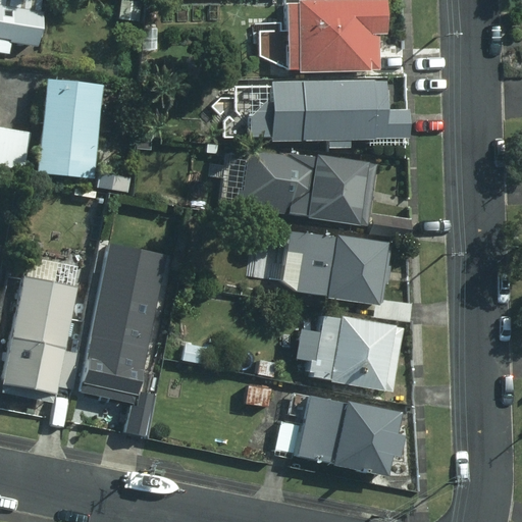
[(40,10),(41,0),(0,0),(0,51),(10,53),(11,42),(37,46),(42,11),(40,10)]
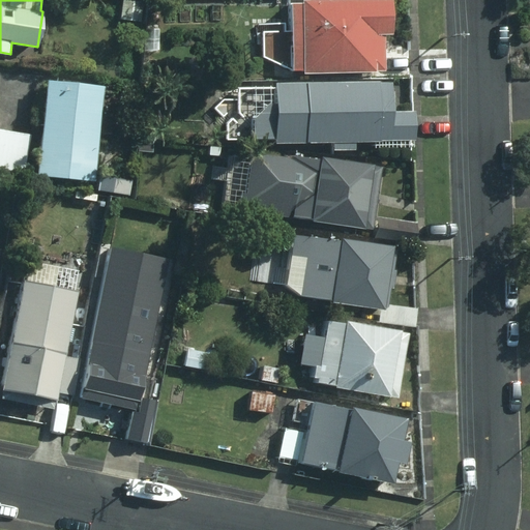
[(139,2),(125,0),(121,0),(119,19),(136,21),(139,2)]
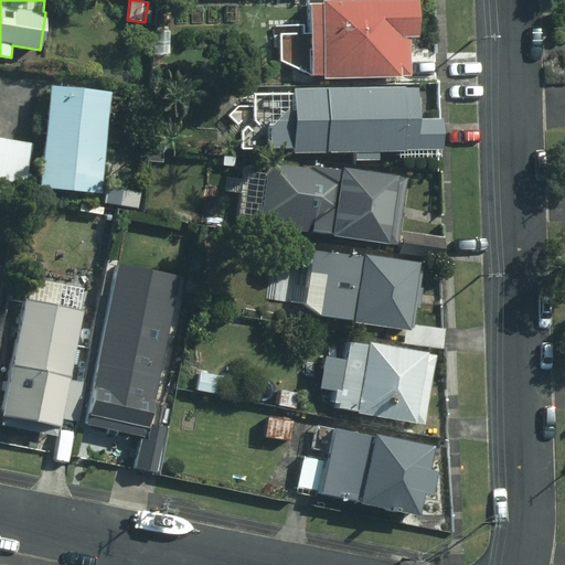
[(321,0),(321,2),(309,2),(311,73),(322,73),(322,77),(411,75),(409,36),(418,36),(416,0),(321,0)]
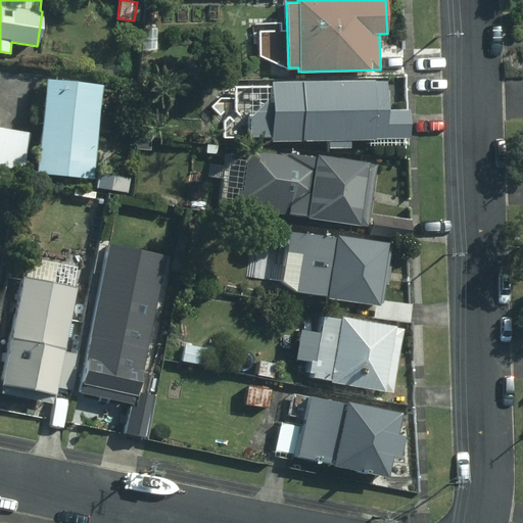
[(102,85),(45,79),(36,171),(93,178),(102,85)]
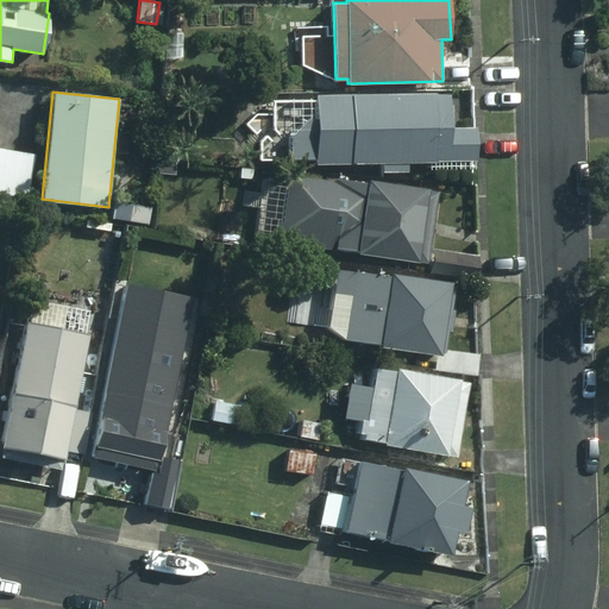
[(315,158),(314,164),(382,162),(381,170),(409,170),(408,162),(477,161),(476,127),(452,127),(451,93),(313,96),(313,102),(272,102),(274,130),(288,146),(289,158),(315,158)]
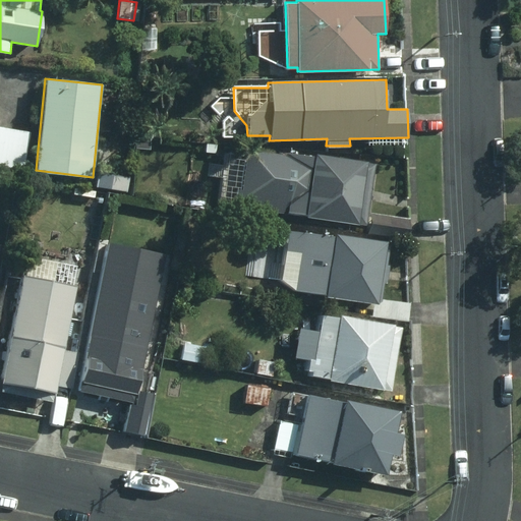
[(29,133),(0,127),(0,166),(22,169),(29,133)]
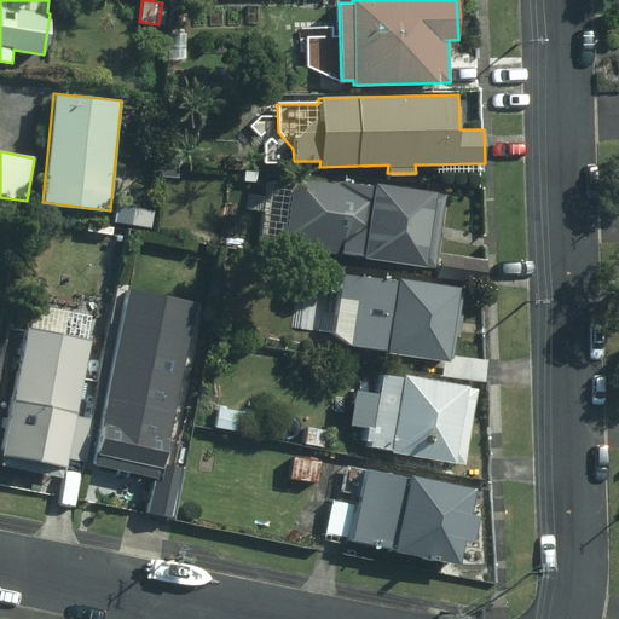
[(363,258),(435,267),(445,195),(335,180),(329,221),(318,220),(314,248),(364,255),(363,258)]
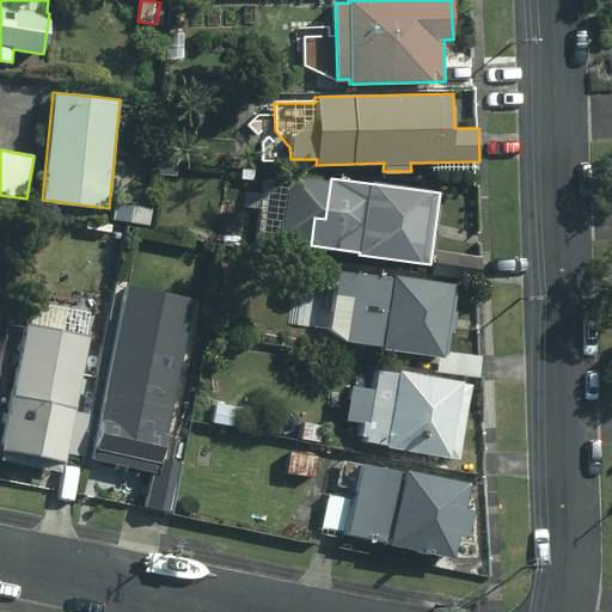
[(477,280),(481,256),(435,250),(432,274),(477,280)]
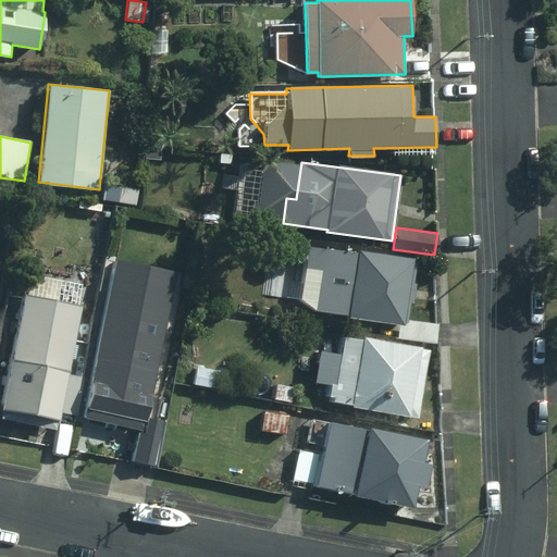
[(410,283),(412,258),(357,250),(357,254),(307,246),(304,269),(321,272),(314,311),(347,316),(347,319),(401,326),(406,301),(413,304),(417,283),(410,283)]
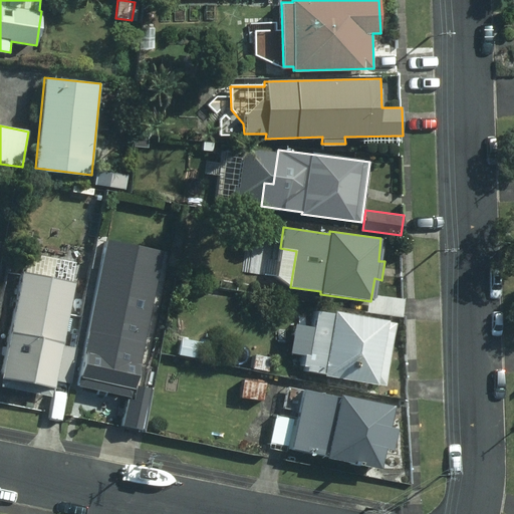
[(74,282),(21,272),(0,376),(0,378),(4,379),(2,388),(48,397),(50,389),(53,389),(74,282)]
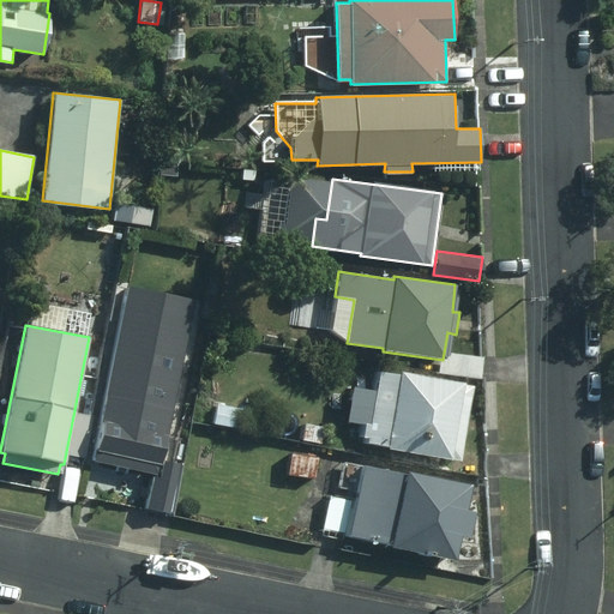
[(150,355),(113,348),(91,461),(134,469),(127,507),(169,516),(185,429),(167,427),(178,373),(148,367),(150,355)]
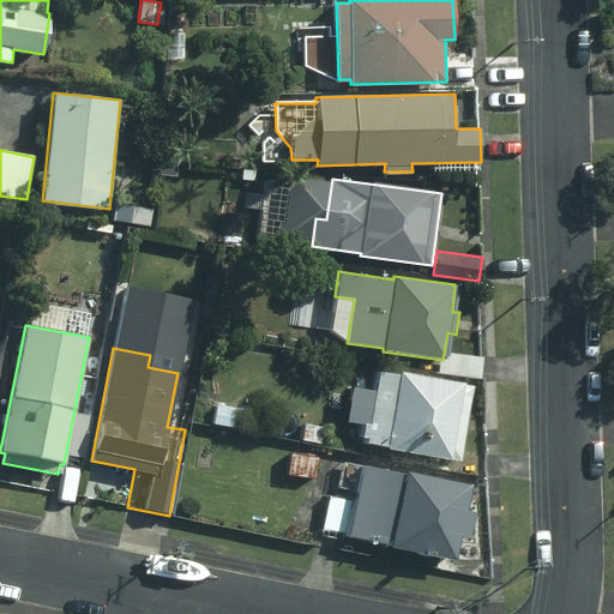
[(483,357),(446,353),(444,373),(480,378),(483,357)]
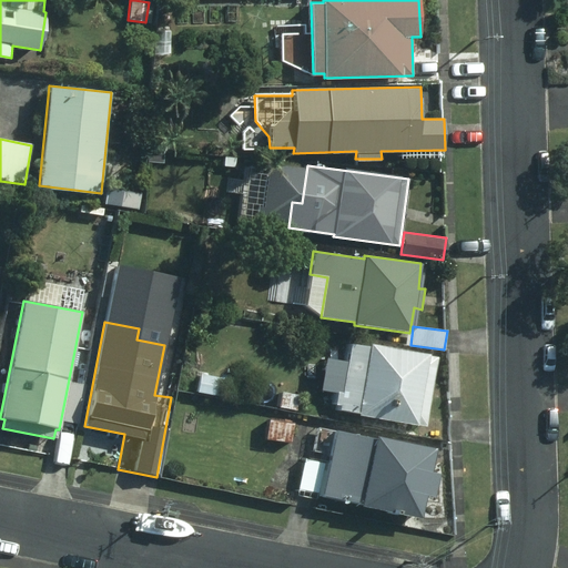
[(358,416),(425,426),(436,357),(350,343),(342,393),(336,393),(334,408),(358,413),(358,416)]
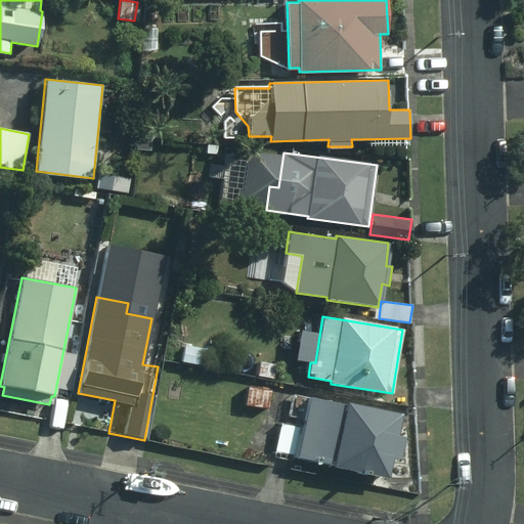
[(79,358),(63,355),(56,389),(73,392),(79,358)]
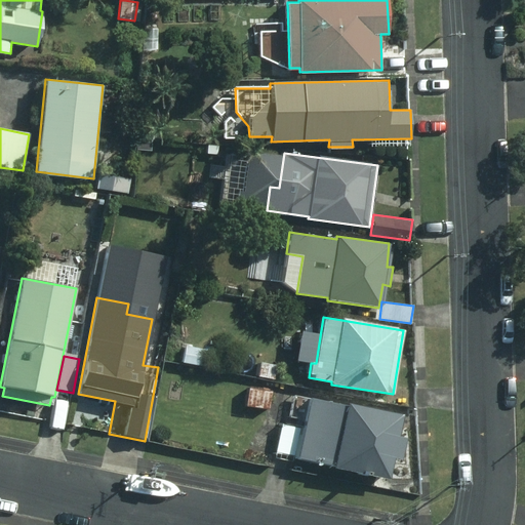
[(276,365),(259,362),(257,376),(274,378),(276,365)]
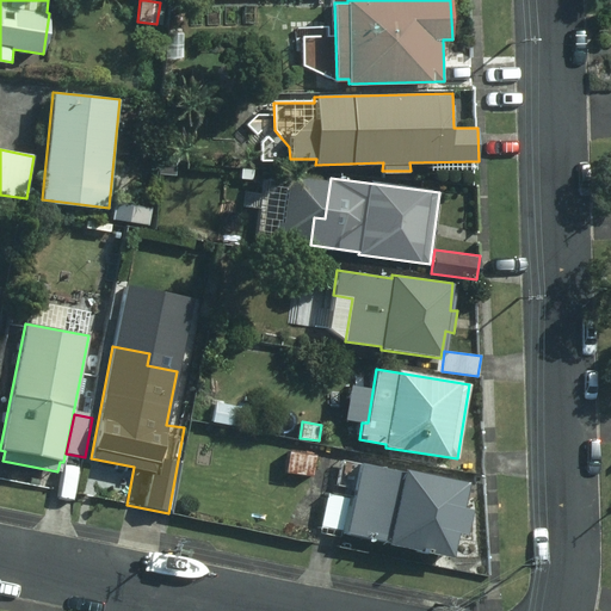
[(313,477),(316,456),(288,450),(284,471),(313,477)]
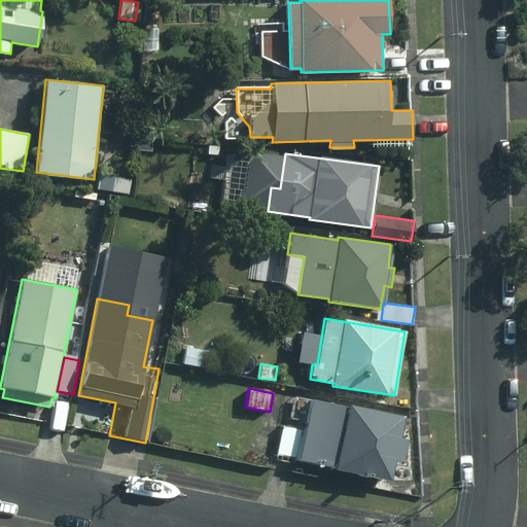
[(347,407),(311,399),(297,460),(335,466),(335,470),(364,477),(364,473),(381,477),(381,480),(390,482),(394,460),(403,462),(408,440),(399,438),(403,416),(348,405),(347,407)]
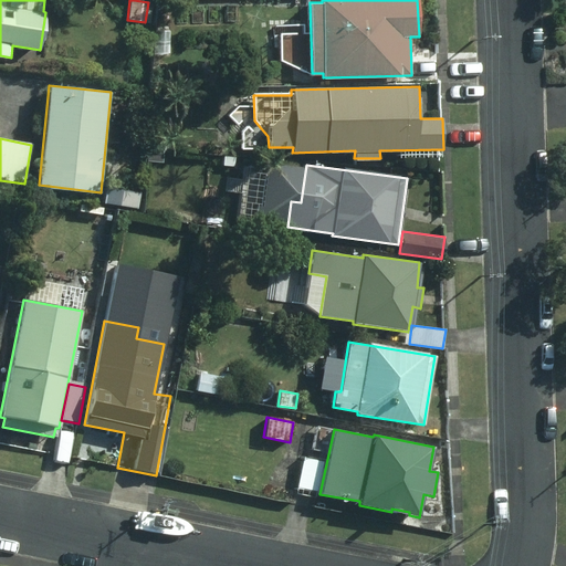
[(323,461),(304,457),(295,495),(315,499),(323,461)]
